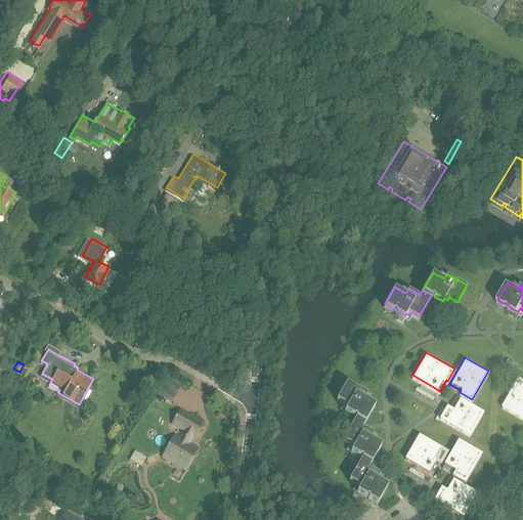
[(18,373),(12,370),(9,376),(15,379),(18,373)]
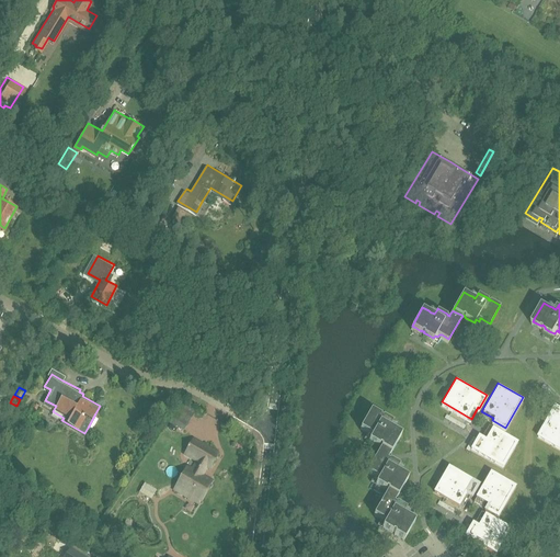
[(183,425),(195,407),(183,399),(171,418),(168,424),(173,428),(176,422),(183,425)]
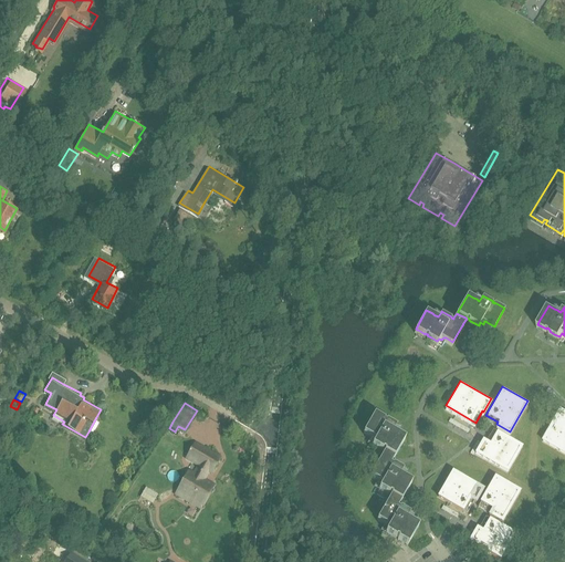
[(564,407),(562,406),(544,437),(564,448),(564,407)]
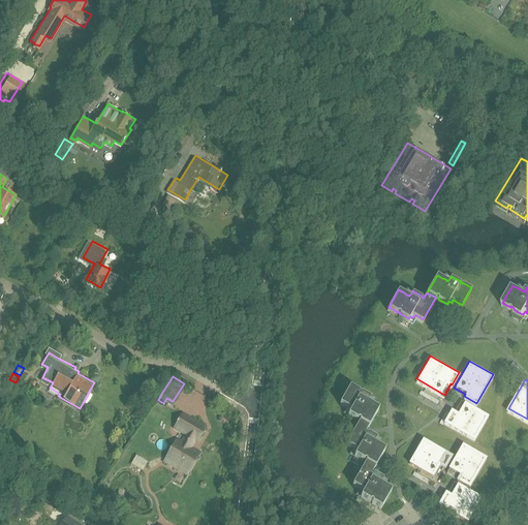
[(13,385),(7,382),(3,391),(9,394),(13,385)]
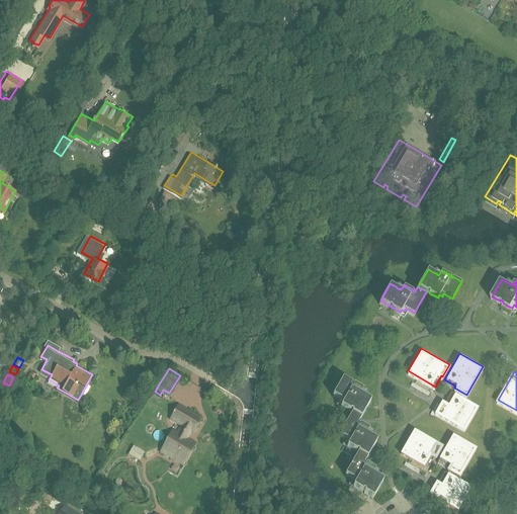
[(343,375),(333,393),(341,397),(342,398),(349,386),(360,393),(361,391),(363,387),(354,381),(354,382),(352,381),(352,380),(343,375)]
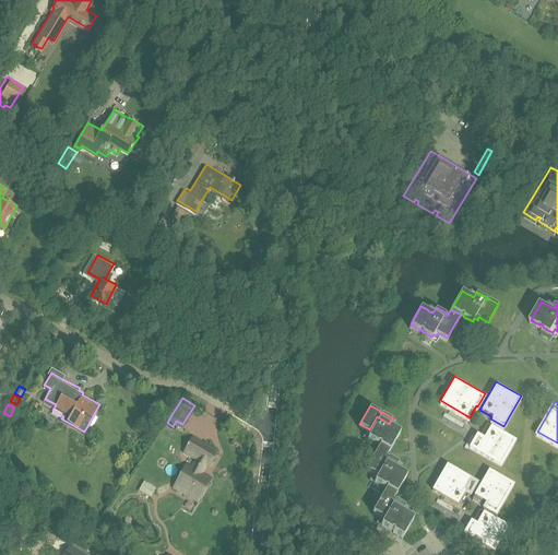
[(369,429),(367,432),(370,434),(368,436),(377,441),(378,443),(379,441),(380,443),(380,444),(381,444),(389,448),(390,449),(396,438),(398,436),(401,430),(393,426),(392,425),(389,424),(377,416),(369,429)]
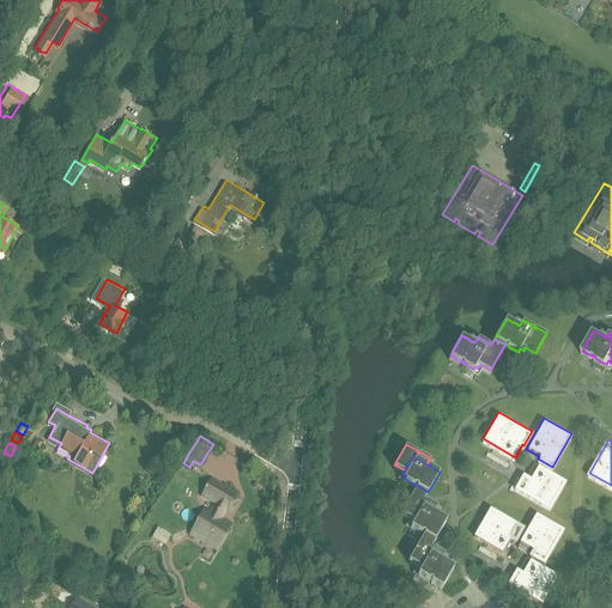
[(516,487),(550,506),(565,479),(533,461),(526,474),(525,473),(516,487)]
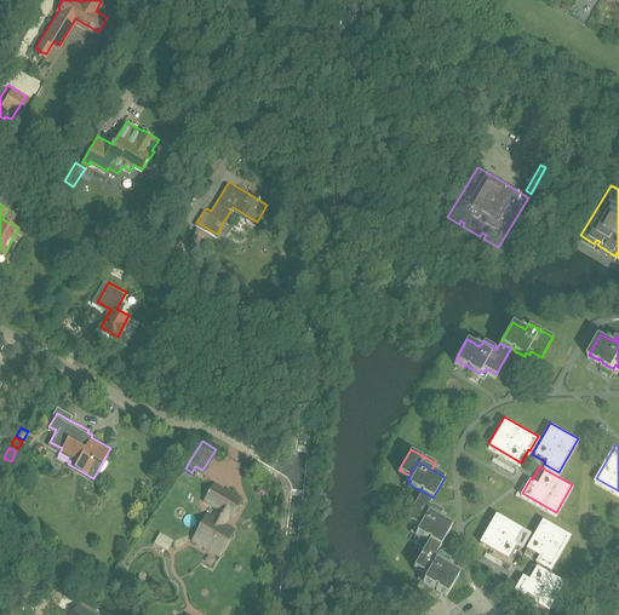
[(208,512),(195,536),(221,551),(235,528),(223,522),(229,511),(233,512),(240,500),(230,495),(231,493),(216,483),(207,498),(221,505),(213,516),(208,512)]
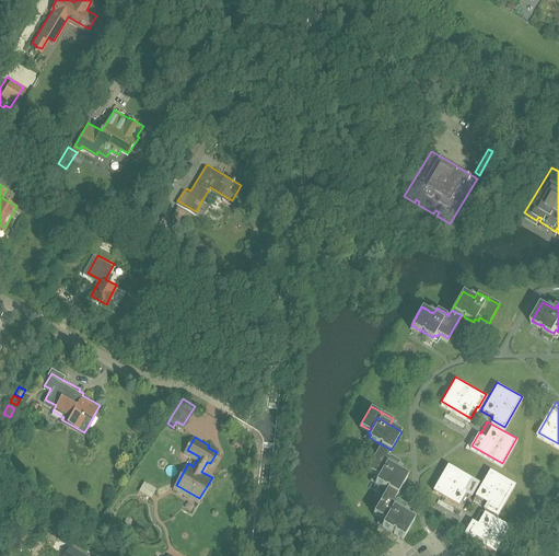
[(377,450),(368,467),(376,473),(384,460),(396,467),(397,465),(399,462),(397,460),(389,455),(389,456),(387,455),(388,454),(391,450),(389,449),(382,444),(381,444),(377,449),(377,450)]
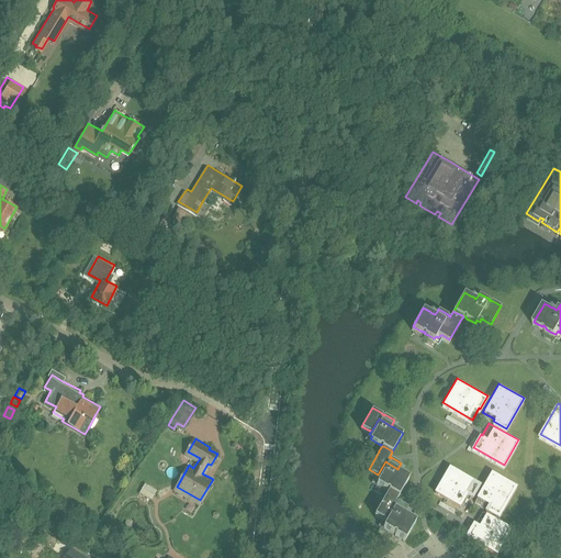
[(378,475),(376,477),(376,478),(379,479),(377,482),(385,487),(386,488),(388,487),(390,488),(389,489),(390,490),(397,493),(399,494),(410,476),(402,471),(401,471),(397,469),(385,461),(378,475)]
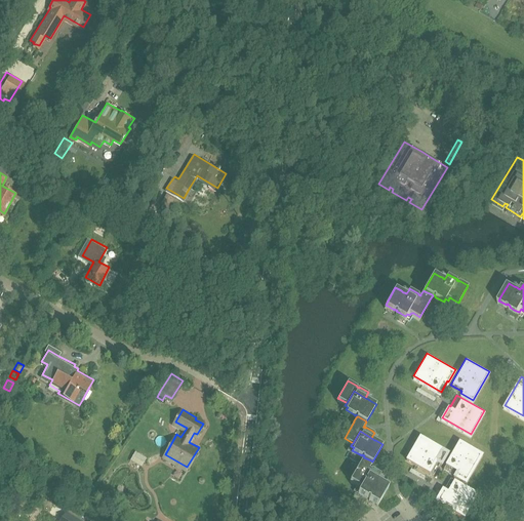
[(407,456),(416,462),(434,472),(440,461),(442,462),(449,449),(420,433),(407,456)]
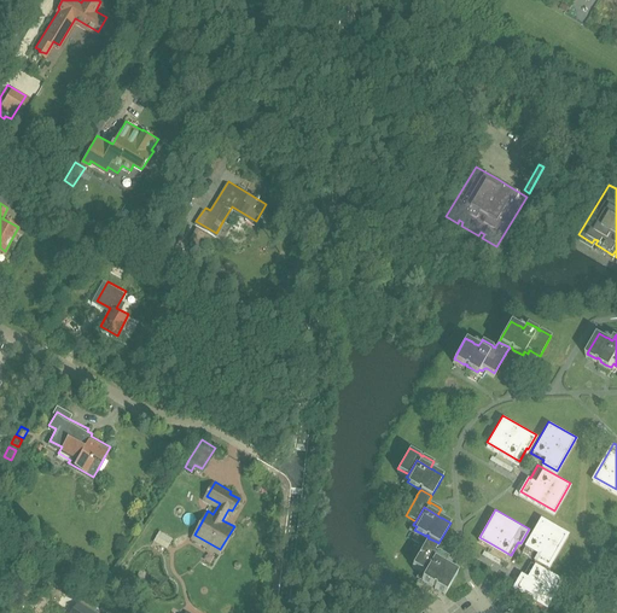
[(541,517),(533,531),(523,548),(535,555),(535,558),(548,565),(568,532),(541,517)]
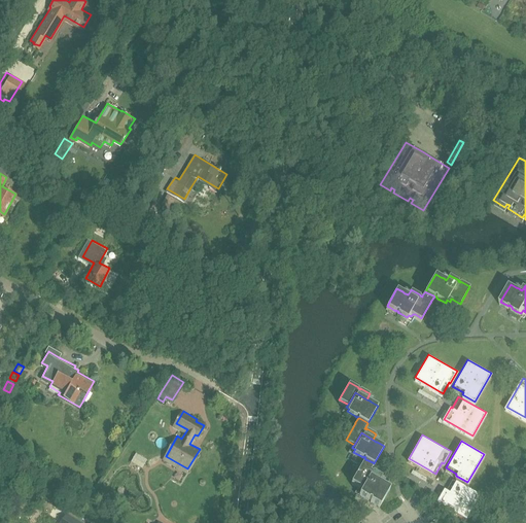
[(361,463),(352,480),(360,485),(366,474),(379,480),(380,478),(382,475),(373,469),(373,471),(371,469),(372,468),(374,463),(373,462),(365,459),(364,458),(362,462),(361,463)]
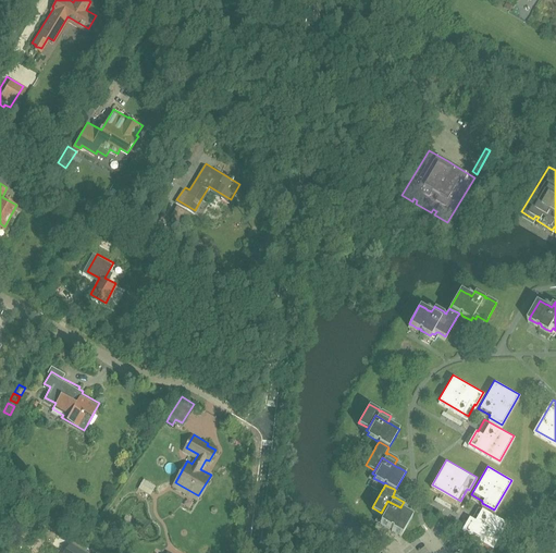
[(381,513),(380,516),(382,517),(380,520),(388,525),(390,526),(391,525),(393,526),(392,527),(393,528),(398,531),(400,532),(402,533),(407,525),(412,515),(405,511),(404,510),(400,507),(387,501),(381,513)]
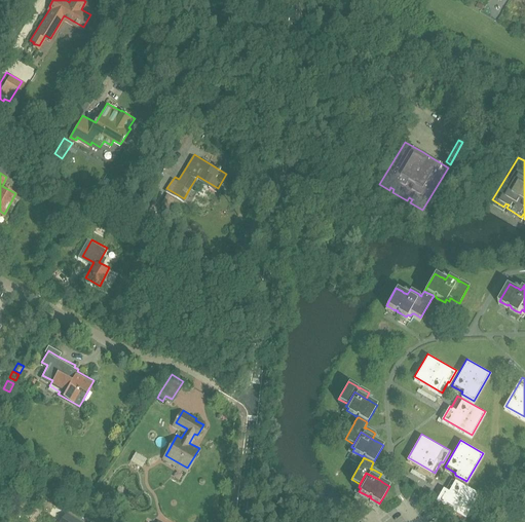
[(451,477),(445,487),(444,487),(437,498),(465,515),(479,492),(451,477)]
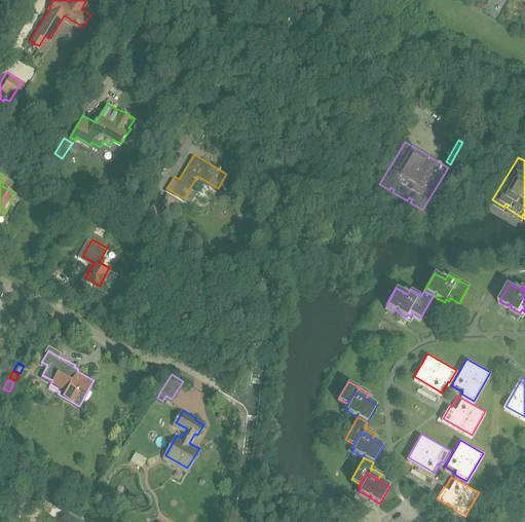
[(66,521),(85,521),(72,513),(66,521)]
